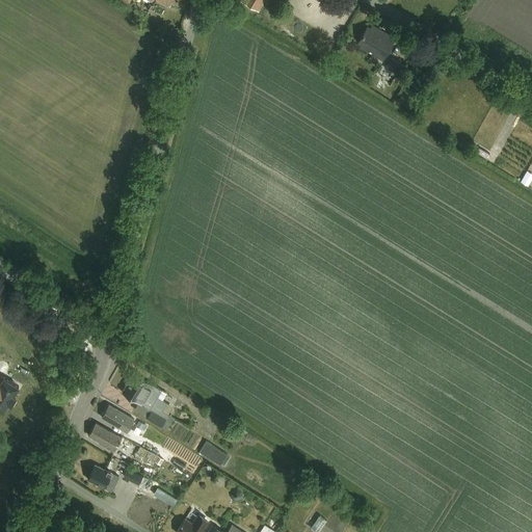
[(264,0),(244,0),(243,3),(258,11),(264,0)]
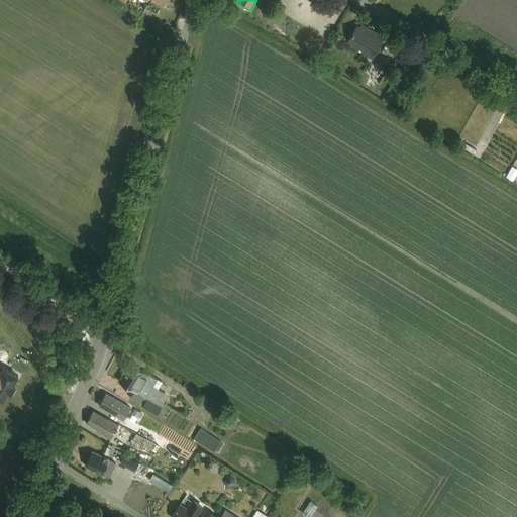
[(356,25),(347,41),(350,42),(349,45),(372,58),(383,37),(360,24),(359,27),(356,25)]
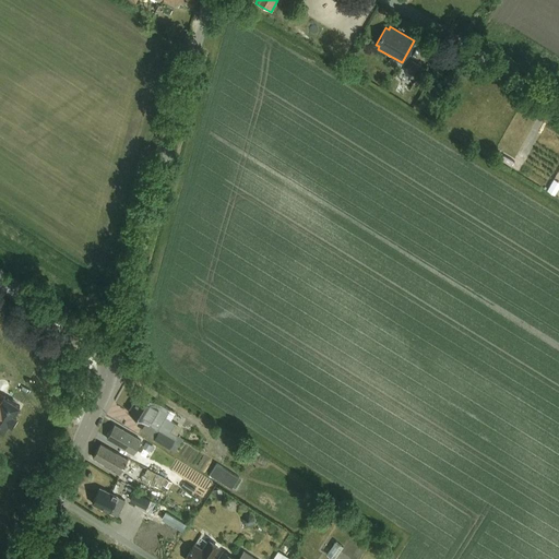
[(406,73),(415,79),(421,67),(413,61),(406,73)]
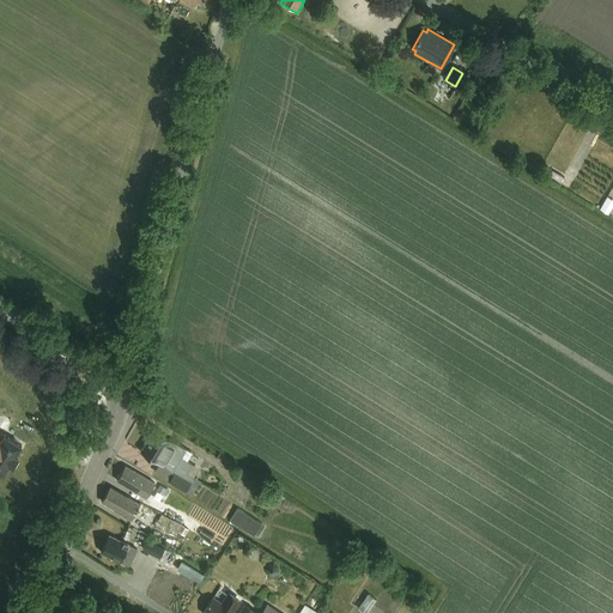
[(187,449),(153,429),(140,450),(161,462),(155,473),(192,496),(201,480),(194,477),(200,468),(181,457),(187,449)]
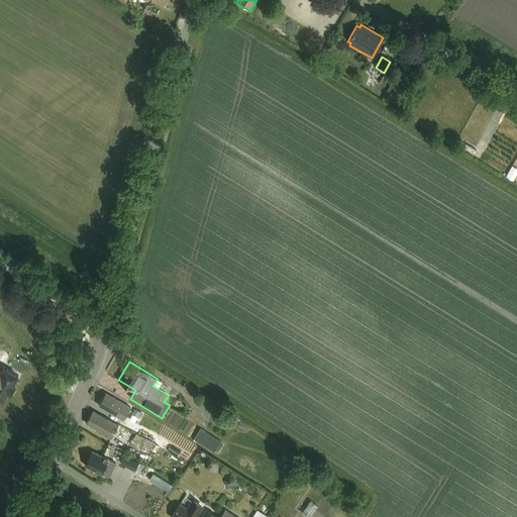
[(13,383),(18,376),(0,364),(0,397),(2,399),(7,392),(11,394),(17,385),(13,383)]
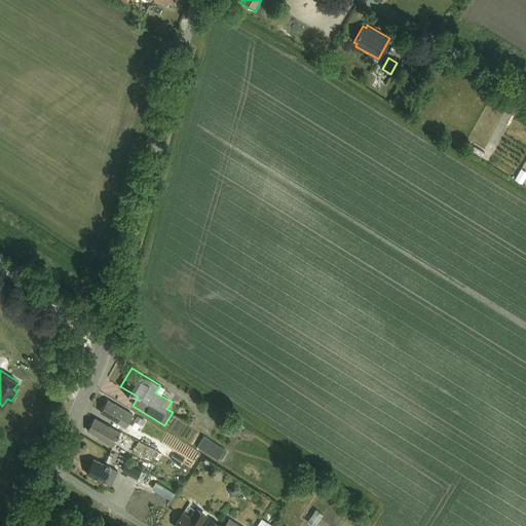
[(124,426),(133,414),(107,399),(99,411),(124,426)]
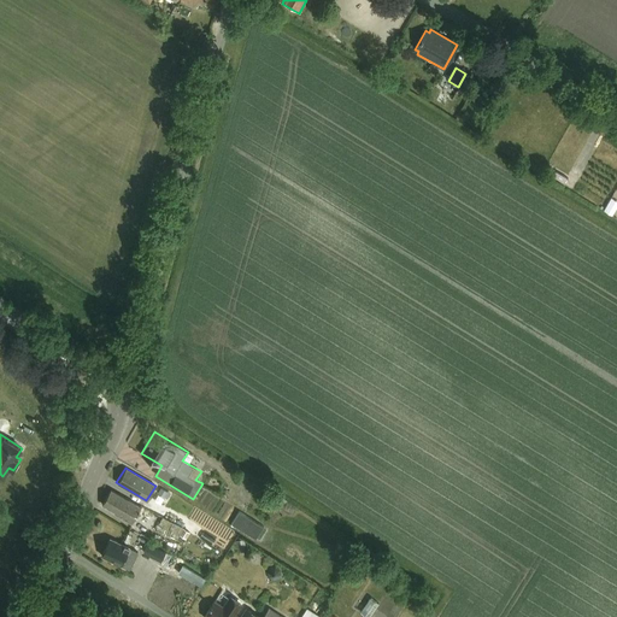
[(130,522),(140,507),(110,489),(101,504),(113,510),(113,512),(130,522)]
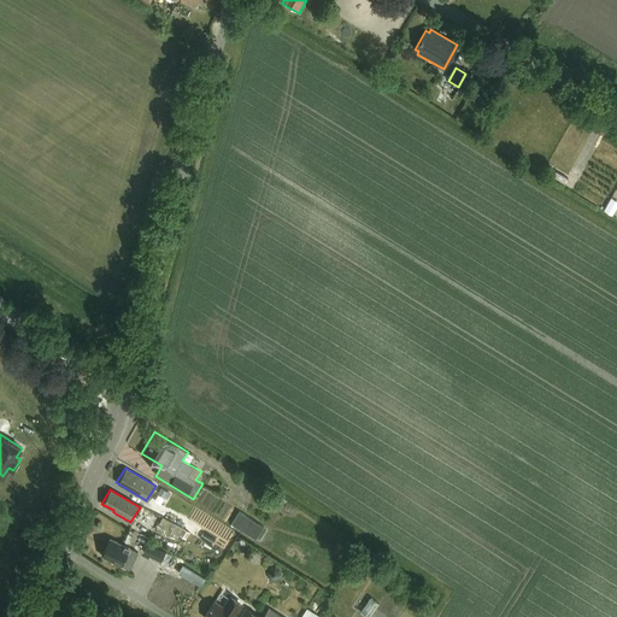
[(263,527),(239,512),(231,524),(256,539),(263,527)]
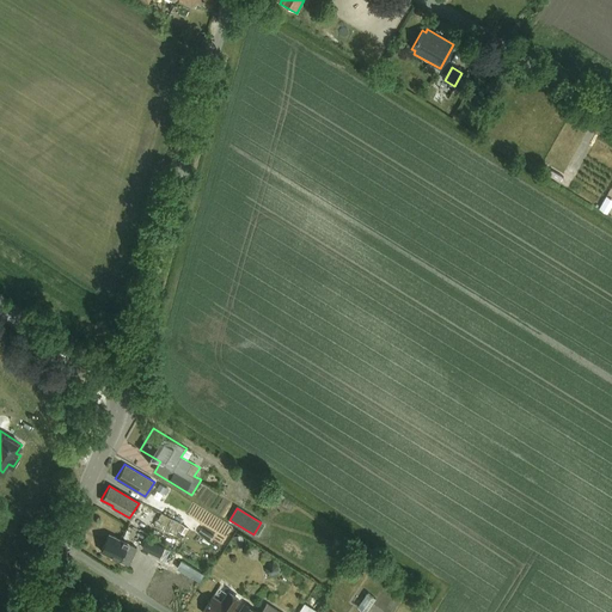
[(128,563),(136,545),(109,533),(101,550),(128,563)]
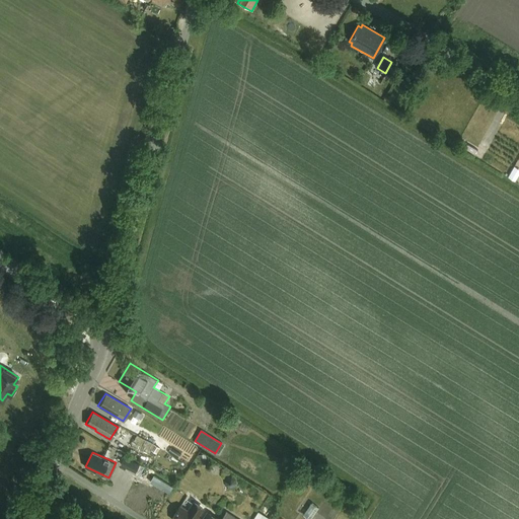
[(200,464),(207,463),(206,453),(199,455),(200,464)]
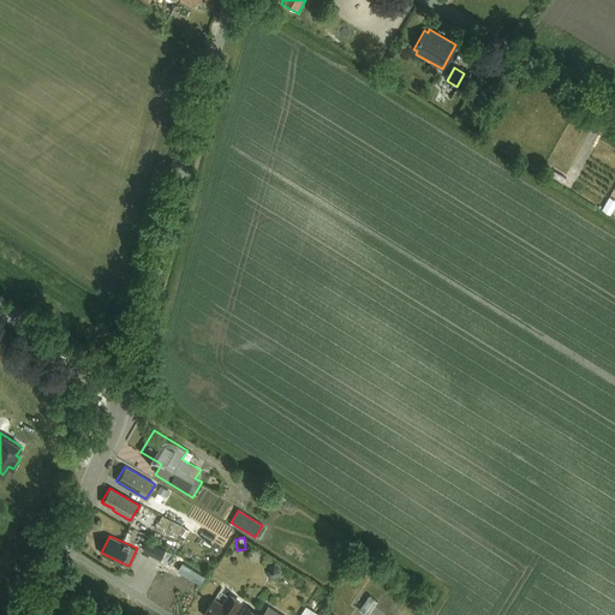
[(166,550),(148,542),(143,551),(161,560),(166,550)]
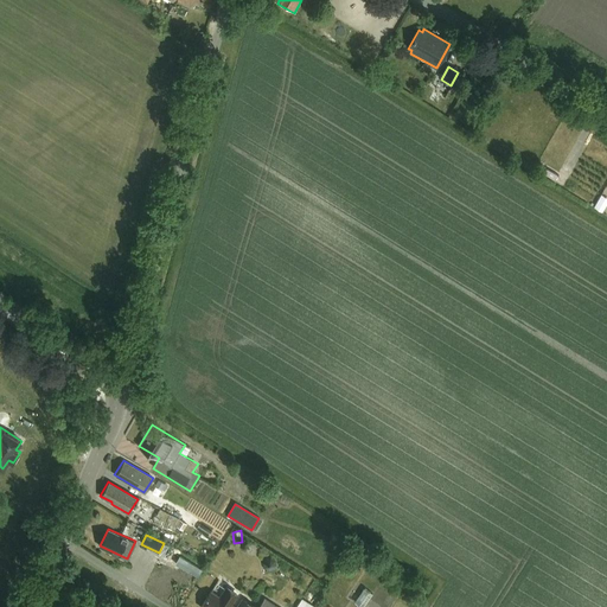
[(274,570),(278,566),(276,561),(272,557),(266,558),(262,563),(263,569),(268,572),(274,570)]
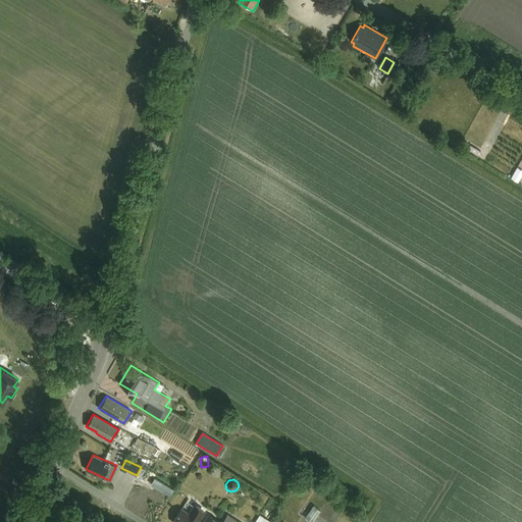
[(181,509),(172,521),(240,521),(227,514),(221,521),(209,514),(204,521),(200,520),(206,511),(195,504),(189,513),(181,509)]
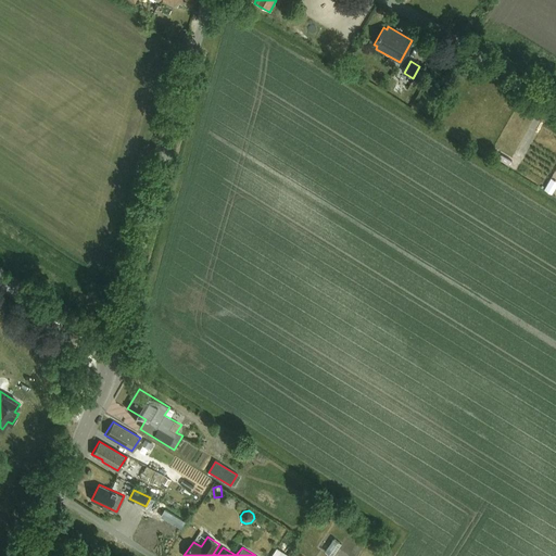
[(326,551),(333,555),(343,542),(335,536),(326,551)]
